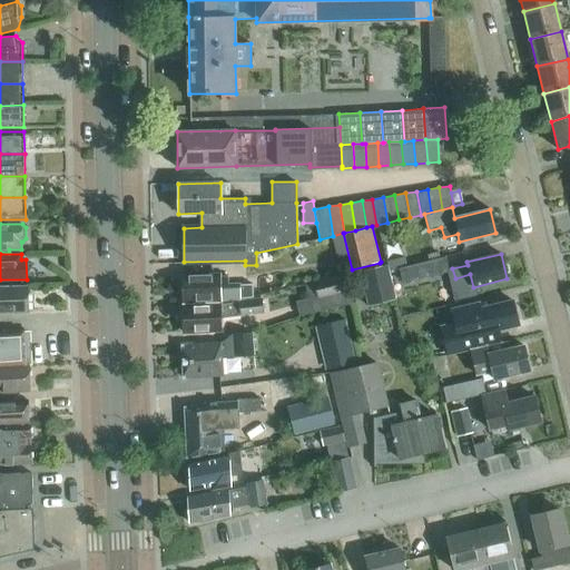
[(405,257),(386,262),(387,266),(389,272),(399,268),(406,266),(405,257)]
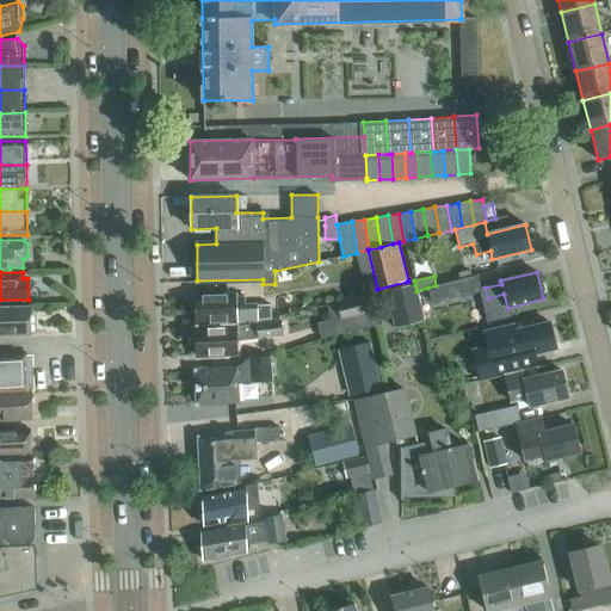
[(436,285),(427,288),(431,302),(449,297),(449,298),(475,292),(471,277),(445,283),(436,285)]
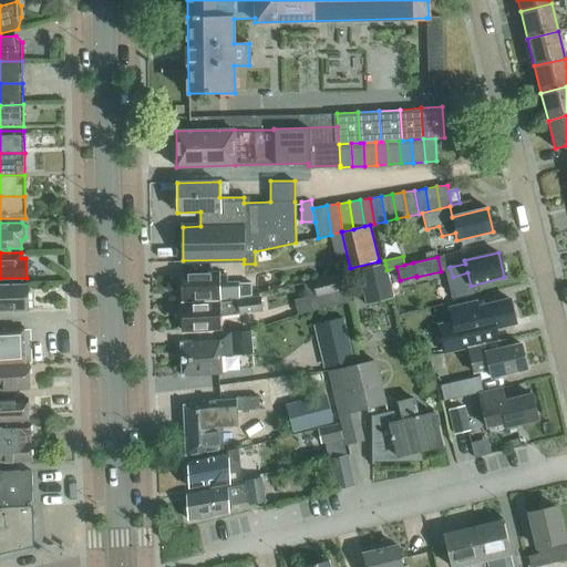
[(393,298),(387,270),(385,265),(384,260),(384,259),(379,260),(378,261),(378,264),(358,269),(367,305),(393,298)]
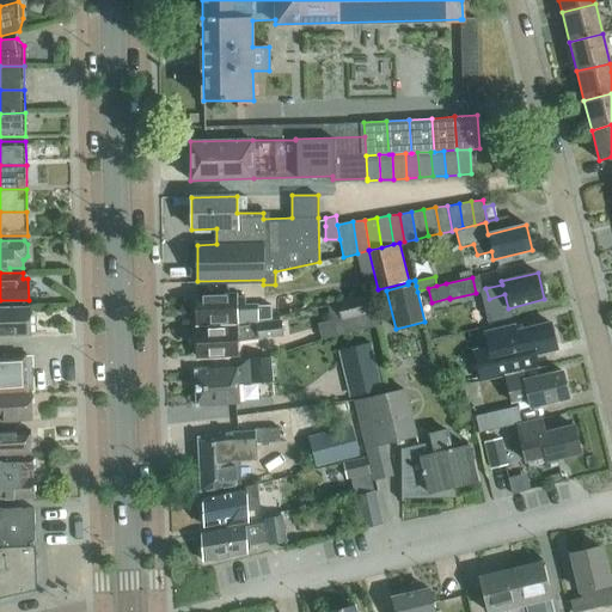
[(379,325),(372,294),(336,303),(328,305),(330,320),(317,323),(322,340),(379,325)]
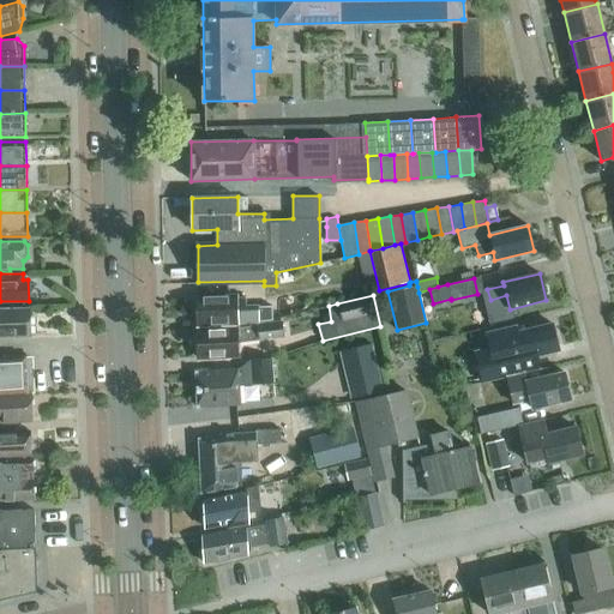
[(271,305),(256,305),(256,300),(245,300),(245,296),(196,298),(197,325),(218,324),(218,325),(238,325),(271,321),(271,305)]
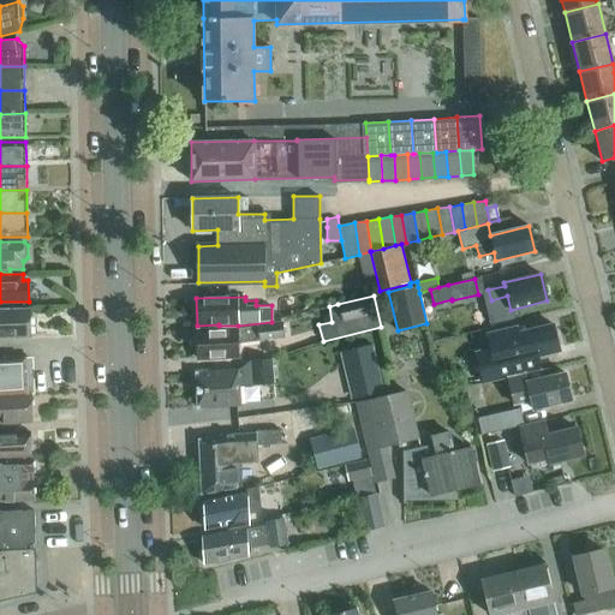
[(0,338),(30,338),(29,309),(0,309),(0,338)]
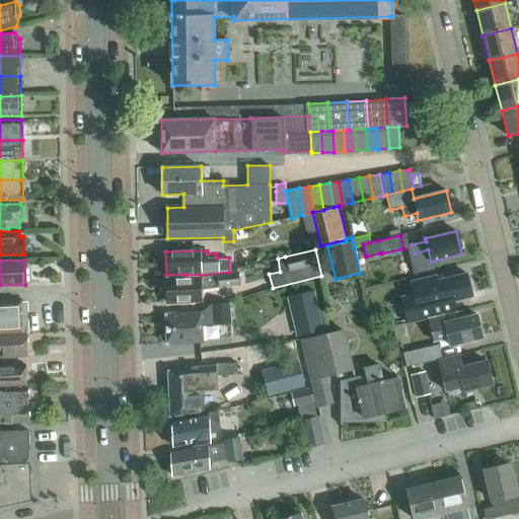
[(201,289),(225,286),(239,284),(238,273),(201,278),(184,278),(184,279),(166,279),(167,302),(202,301),(201,289)]
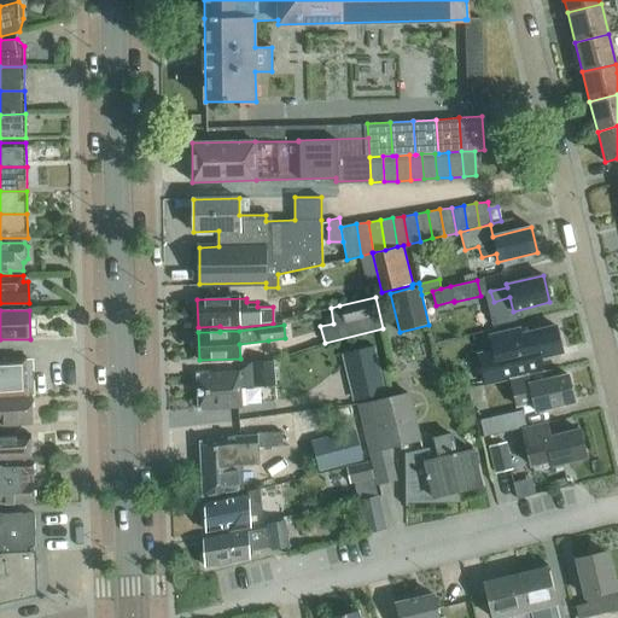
[(519,334),(518,327),(488,334),(491,350),(477,354),(484,385),(509,379),(529,375),(525,362),(561,353),(555,326),(519,334)]
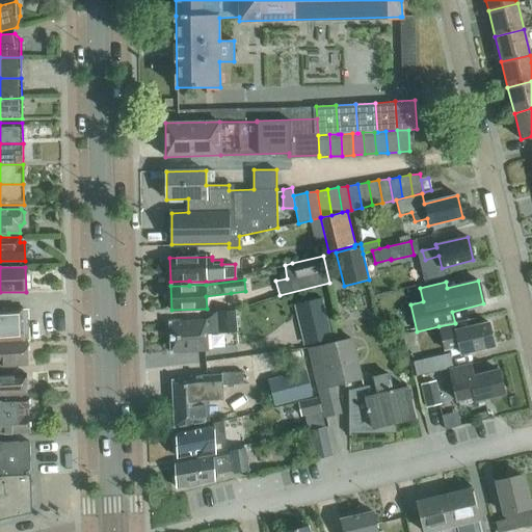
[(304,344),(334,338),(324,297),(295,304),(304,344)]
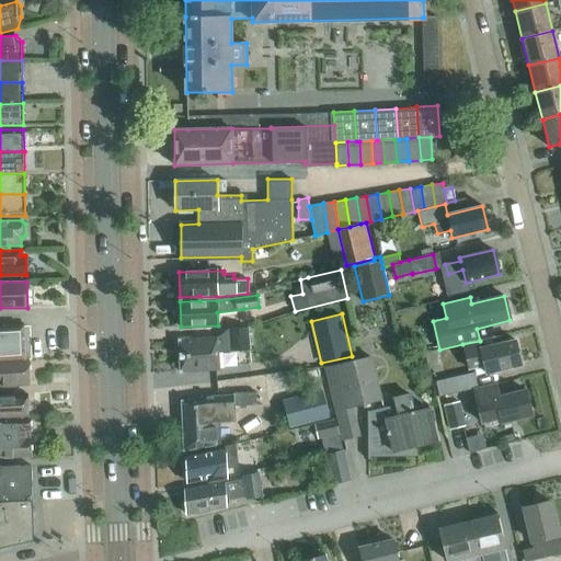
[(0,359),(27,358),(26,327),(0,328),(0,359)]
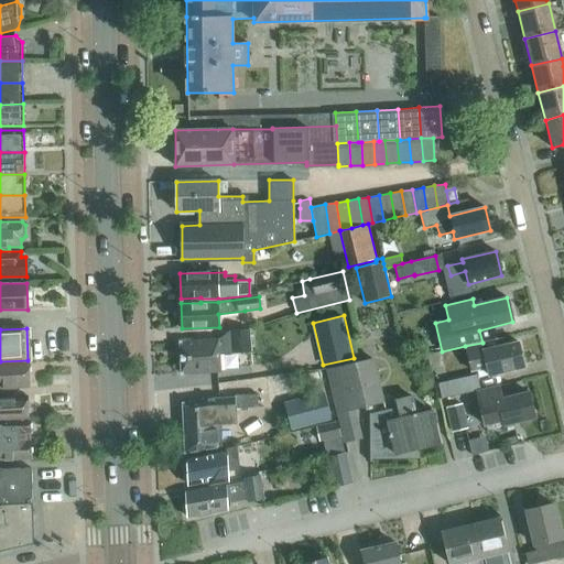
[(230,329),(218,339),(180,342),(181,375),(220,371),(219,354),(232,353),(251,351),(249,328),(230,329)]
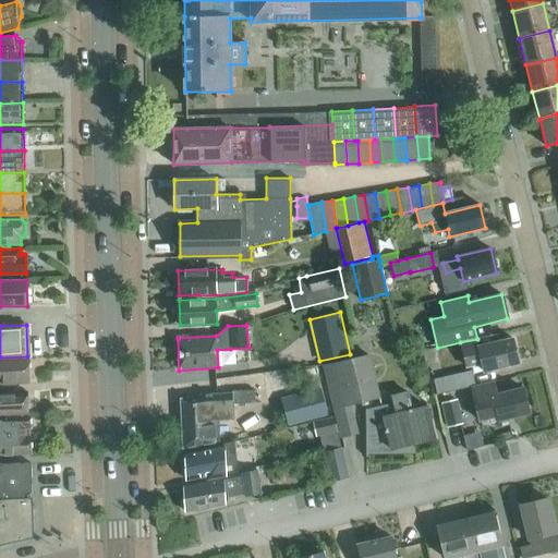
[(512,338),(499,341),(497,334),(493,336),(477,339),(460,342),(466,366),(481,363),(483,372),(518,363),(512,338)]
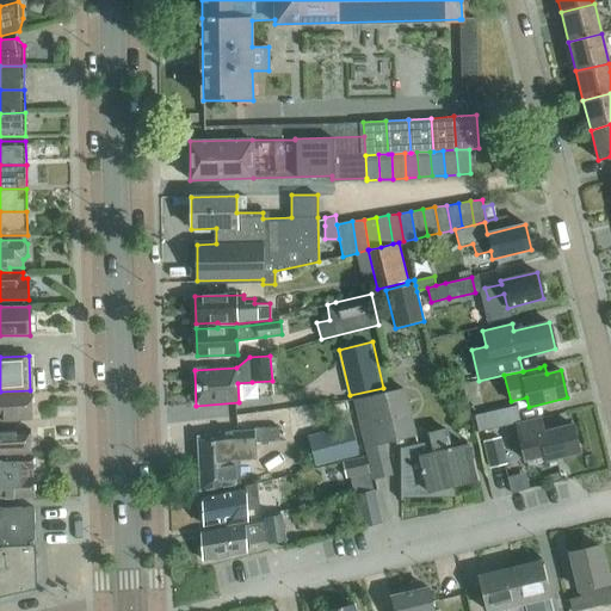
[(402,389),(353,400),(372,479),(390,475),(382,443),(414,434),(402,389)]
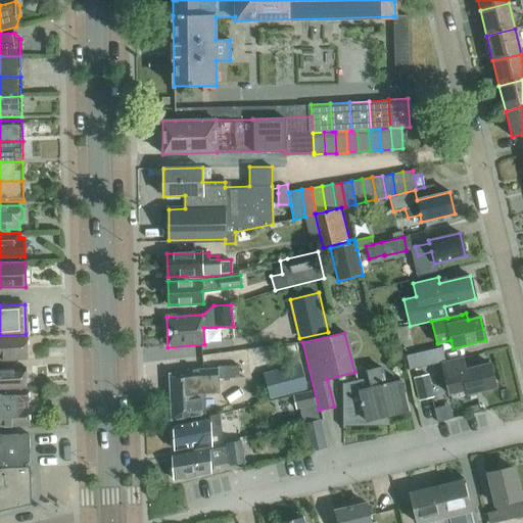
[(0,360),(27,359),(26,335),(0,336),(0,360)]
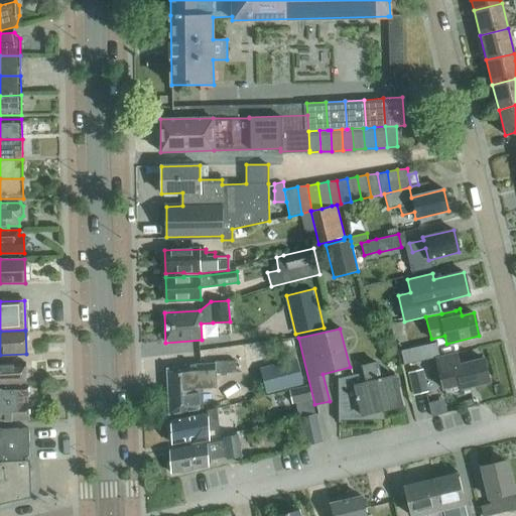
[(439,356),(436,342),(400,351),(404,364),(439,356)]
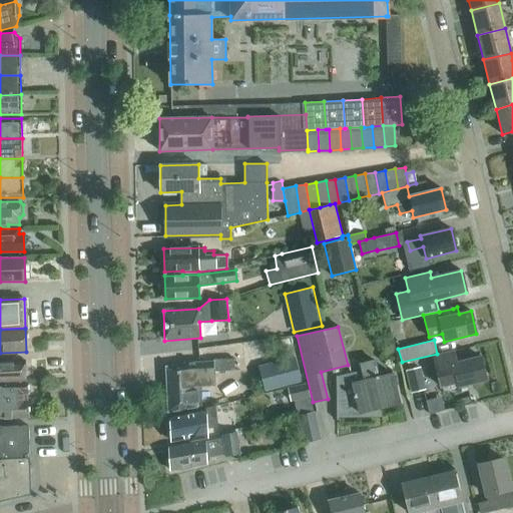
[(481,358),(456,364),(453,352),(432,358),(440,386),(456,382),(457,386),(486,379),(481,358)]
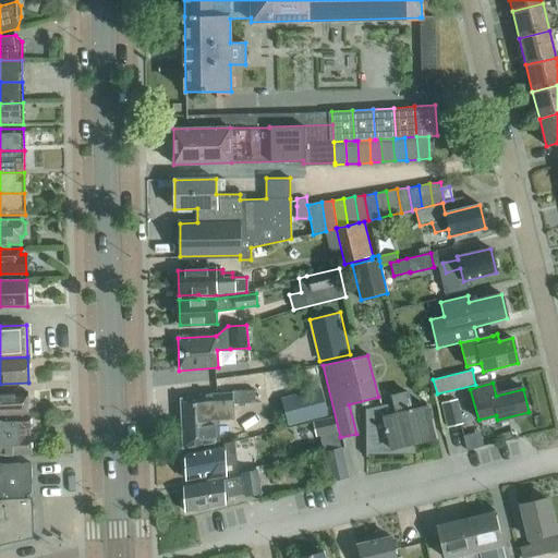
[(325,388),(280,398),(287,426),(331,415),(325,388)]
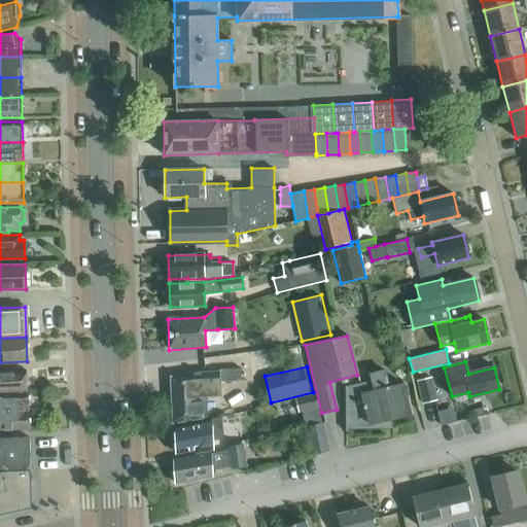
[(205,396),(220,395),(219,381),(240,380),(239,369),(218,370),(218,371),(192,373),(171,377),(173,423),(207,417),(205,396)]
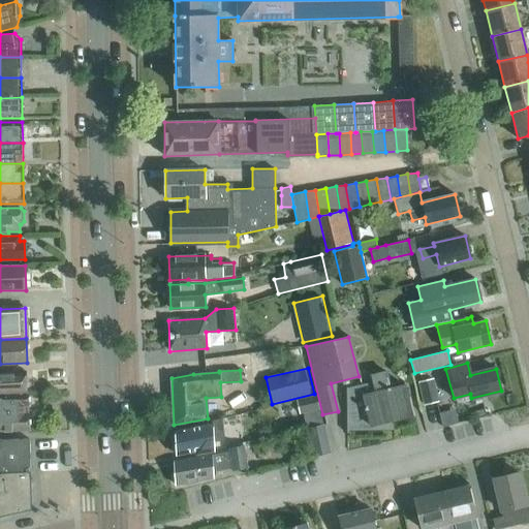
[(0,393),(28,393),(27,371),(0,372),(0,393)]
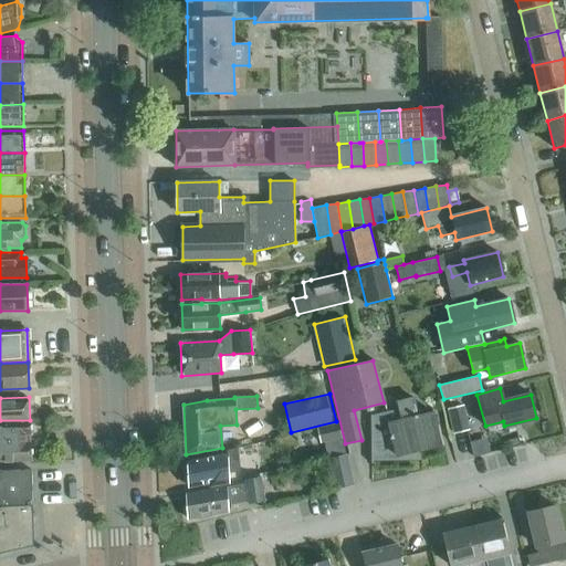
[(401,419),(389,422),(387,412),(373,419),(373,415),(370,415),(371,463),(373,463),(373,459),(420,460),(418,450),(441,443),(433,412),(417,417),(412,398),(397,401),(401,419)]
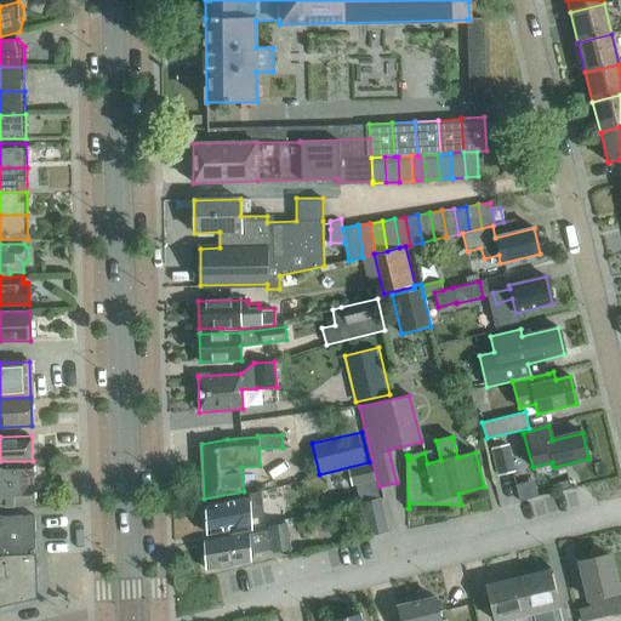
[(516,472),(510,444),(507,444),(506,437),(489,440),(497,476),(516,472)]
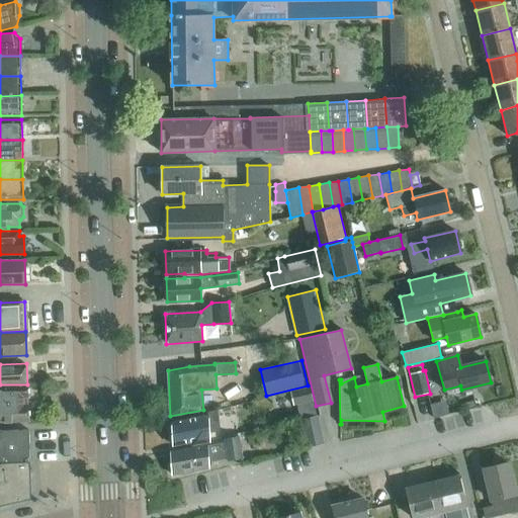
[(27,384),(0,385),(0,422),(28,421),(27,384)]
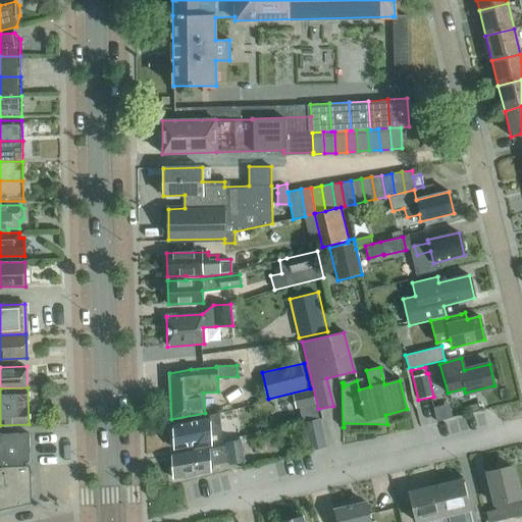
[(314,403),(311,390),(292,396),(295,408),(314,403)]
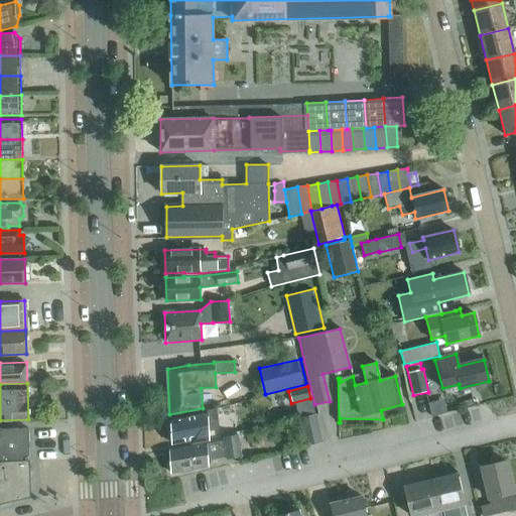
[(220,429),(218,416),(217,407),(205,410),(205,413),(171,419),(172,443),(191,440),(192,443),(209,440),(208,430),(220,429)]
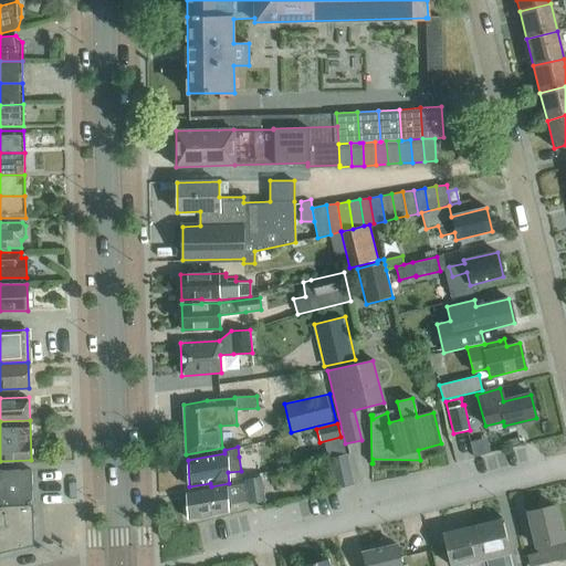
[(347,454),(329,459),(336,488),(354,484),(347,454)]
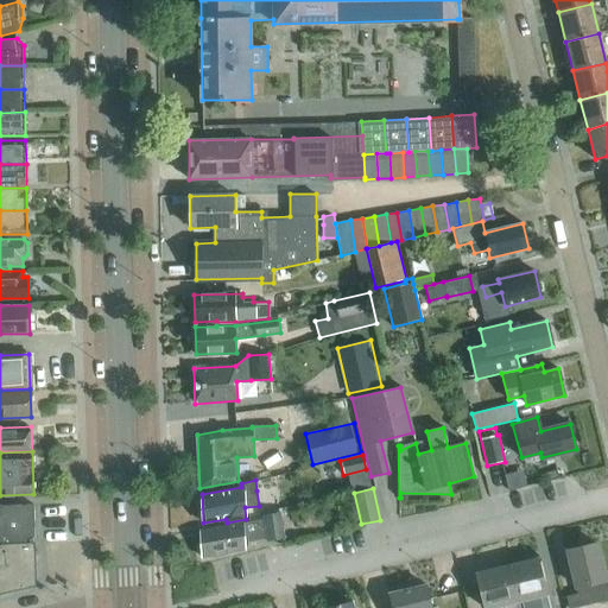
[(33,505),(0,505),(0,544),(35,543),(33,505)]
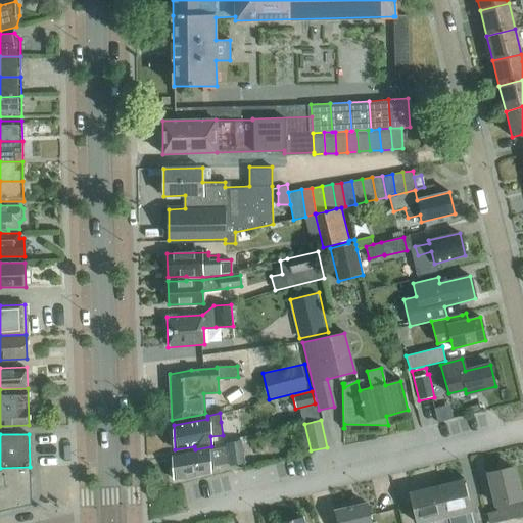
[(245,463),(240,440),(227,443),(227,446),(209,449),(173,456),(174,479),(211,472),(210,467),(230,463),(230,466),(245,463)]
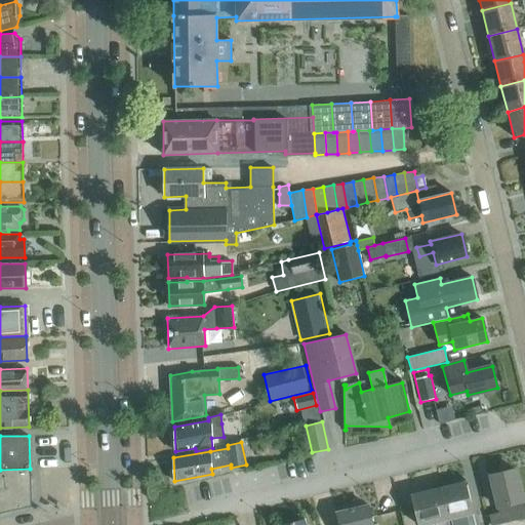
[(0,512),(31,505),(30,469),(0,470),(0,512)]
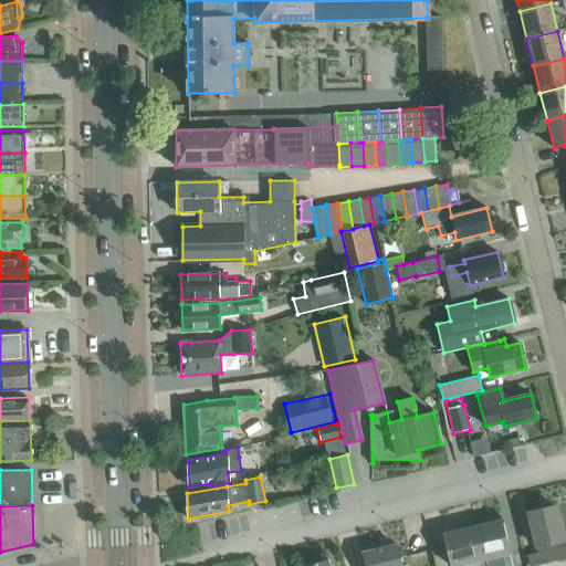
[(528,565),(532,565),(549,562),(565,558),(562,541),(563,540),(555,505),(527,512),(537,553),(526,555),(528,565)]
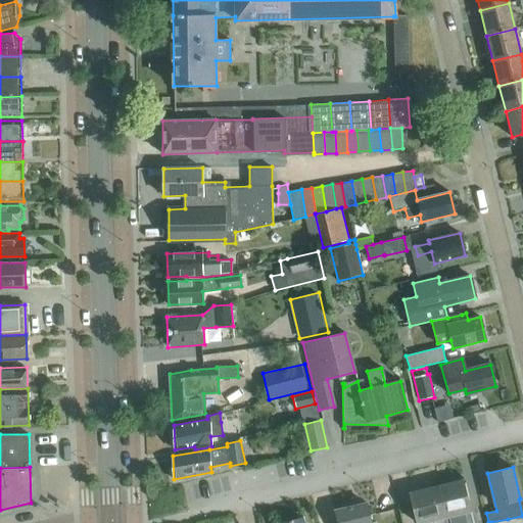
[(471,522),(469,512),(462,480),(456,482),(456,481),(448,482),(449,484),(436,487),(444,522),(471,522)]
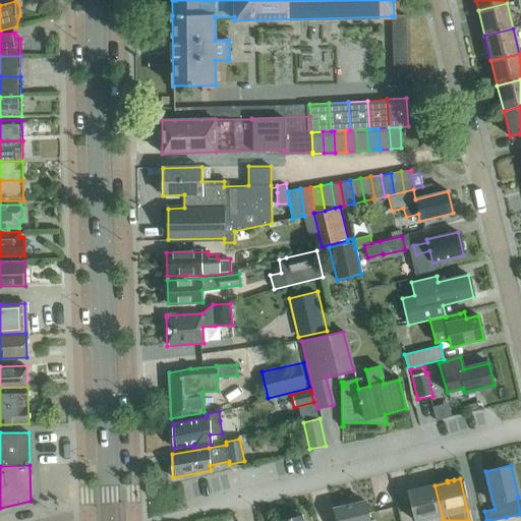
[(443,520),(435,485),(421,488),(420,487),(414,488),(414,489),(408,490),(415,520),(418,520),(431,518),(431,520),(443,520)]
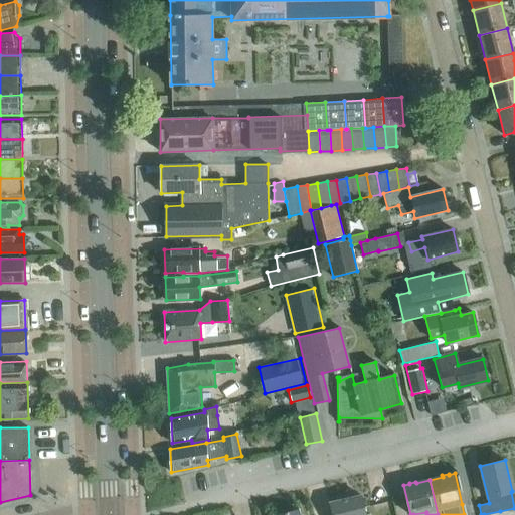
[(330,502),(332,514),(370,514),(369,514),(364,514),(360,495),(330,502)]
